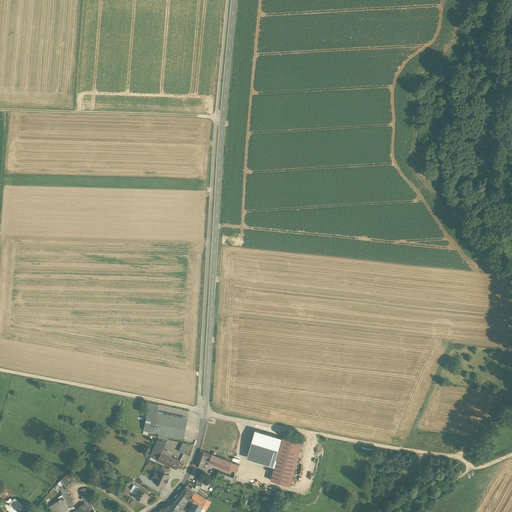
[(187,418),(148,410),(144,430),(159,433),(167,435),(183,438),(187,418)]
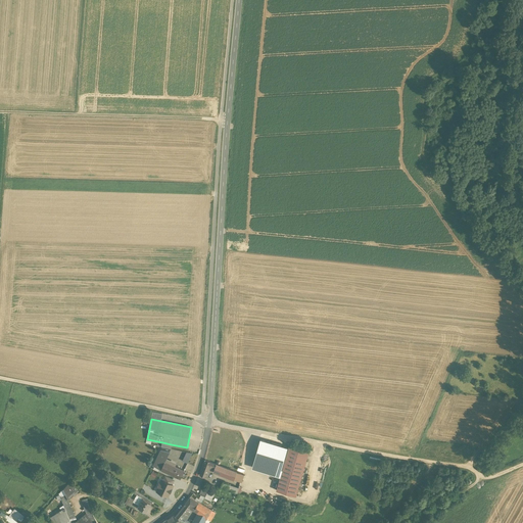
[(253,469),(280,477),(288,448),(262,440),(253,469)]
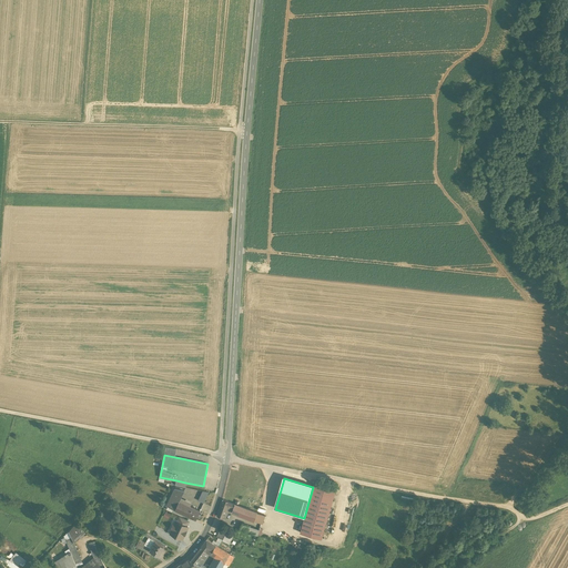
[(335,489),(314,484),(313,487),(304,518),(300,531),(322,538),(335,489)]
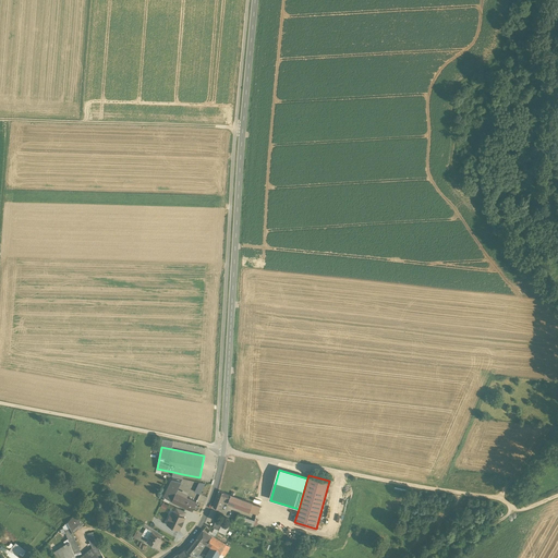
[(181,478),(172,476),(164,497),(171,501),(176,492),(177,493),(182,478),(181,478)]
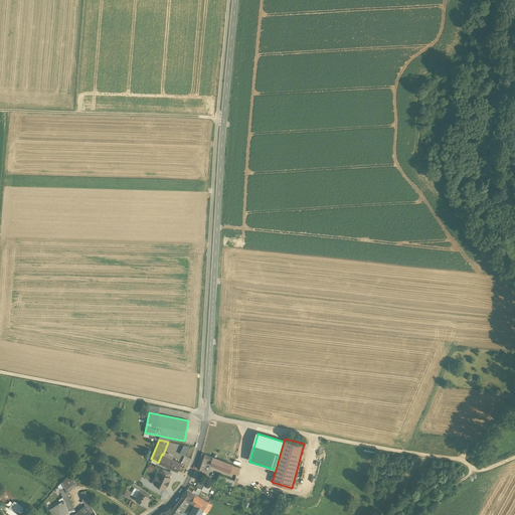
[(184,445),(179,454),(184,457),(189,446),(184,445)]
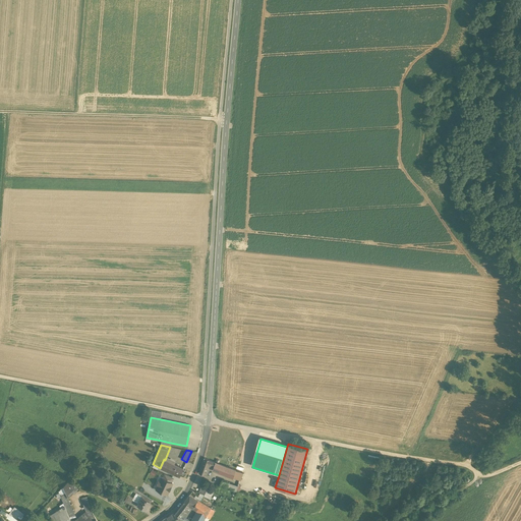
[(208,468),(213,470),(216,462),(205,458),(198,473),(205,476),(208,468)]
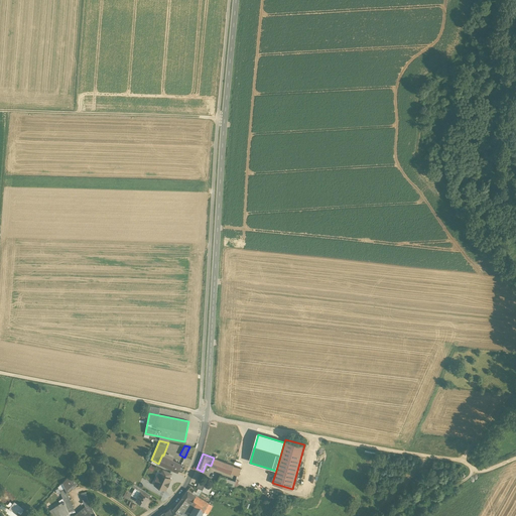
[(163,456),(162,455),(158,464),(167,468),(171,459),(163,456)]
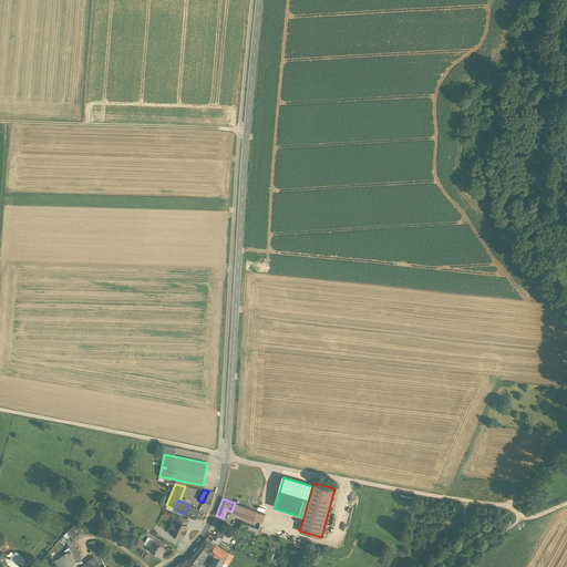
[(232,512),(245,516),(247,508),(235,503),(232,512)]
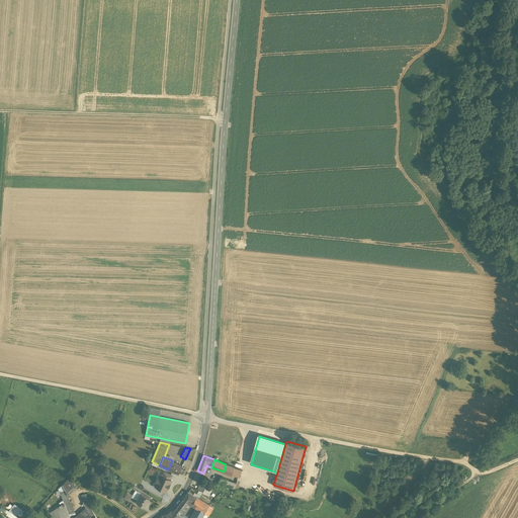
[(182,465),(172,460),(168,469),(178,475),(182,465)]
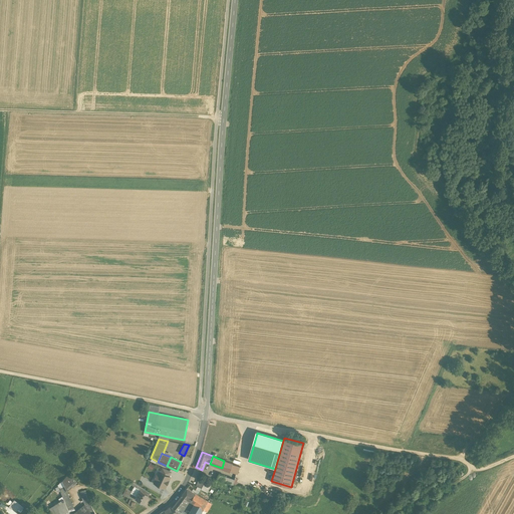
[(222,468),(231,471),(233,464),(224,461),(222,468)]
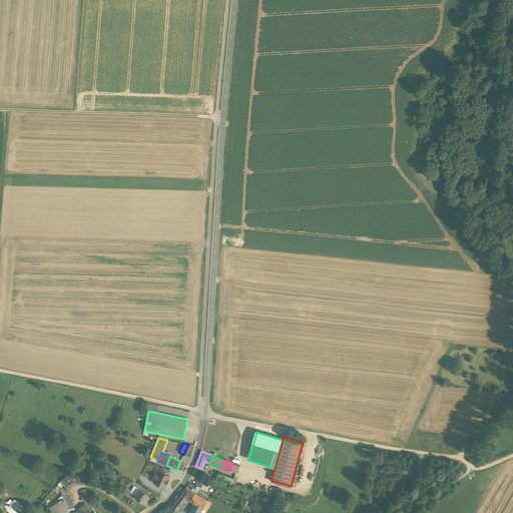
[(232,463),(230,470),(237,473),(239,466),(232,463)]
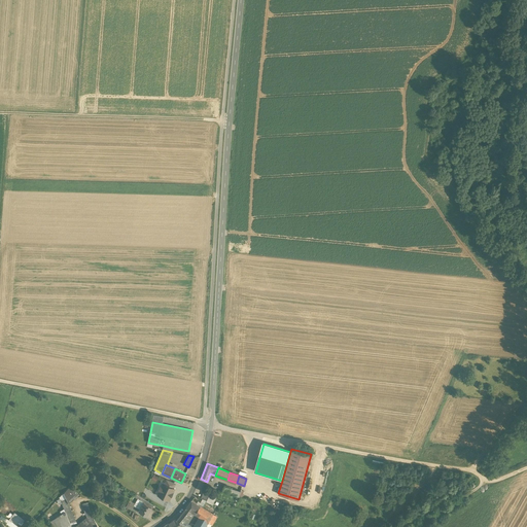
[(174,489),(173,488),(165,484),(163,488),(162,487),(160,491),(162,492),(160,495),(169,500),(171,496),(171,495),(172,492),(173,493),(174,489)]
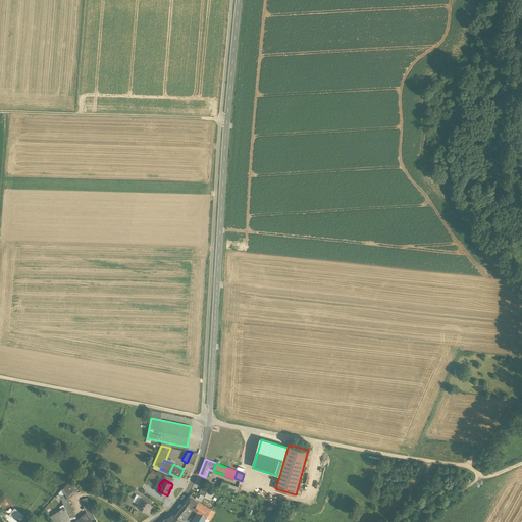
[(223,480),(221,486),(238,491),(240,486),(223,480)]
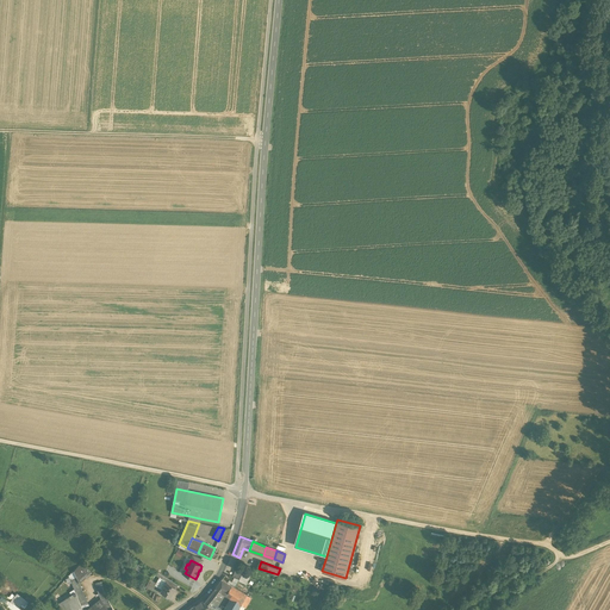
[(75,592),(81,608),(88,604),(79,583),(91,572),(81,562),(68,576),(75,592)]
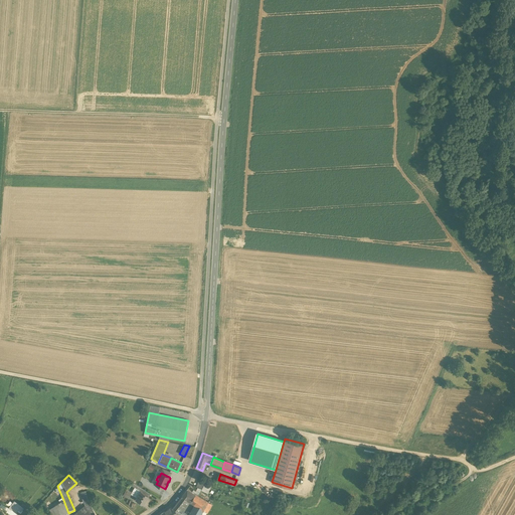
[(202,489),(205,483),(199,480),(196,487),(202,489)]
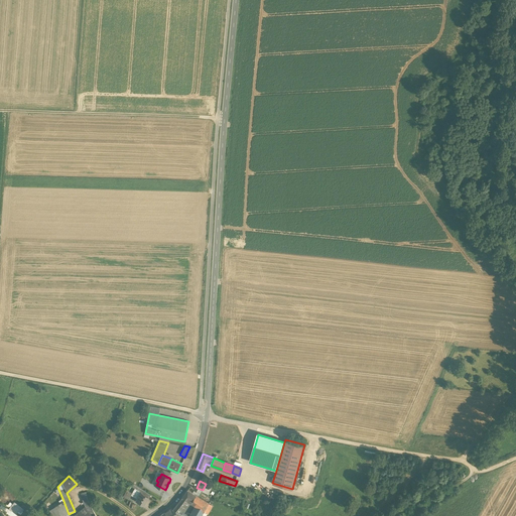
[(213,487),(206,484),(203,490),(203,491),(209,494),(213,487)]
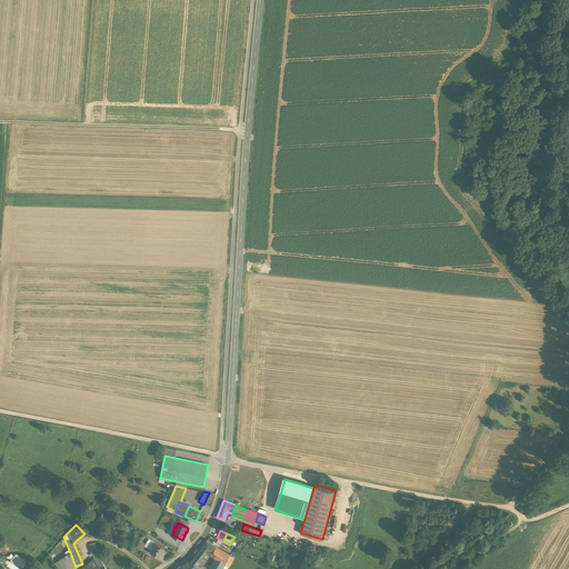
[(166,546),(151,537),(149,541),(156,545),(163,549),(166,546)]
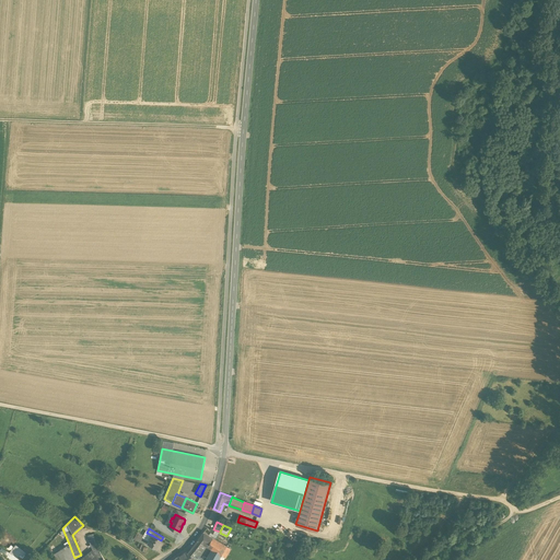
[(213,537),(203,532),(198,538),(203,543),(205,544),(208,546),(213,537)]
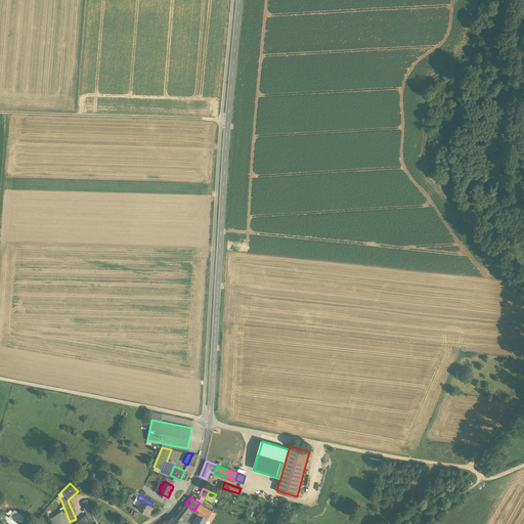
[(93,522),(95,520),(103,513),(101,508),(89,498),(87,499),(82,501),(85,511),(86,514),(93,522)]
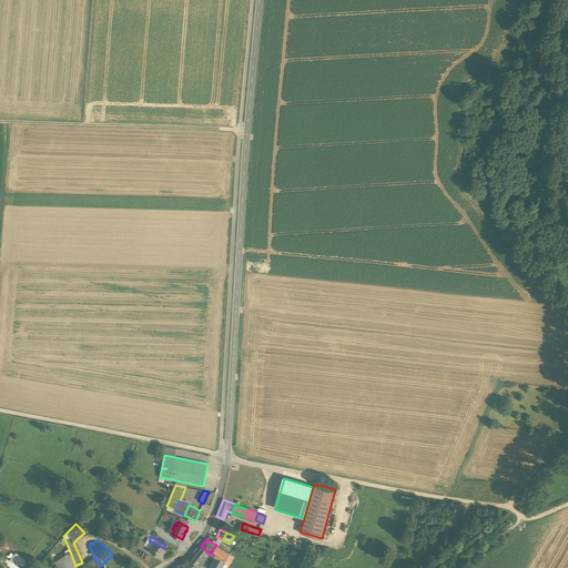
[(163,548),(155,544),(150,553),(159,558),(161,554),(161,553),(163,548)]
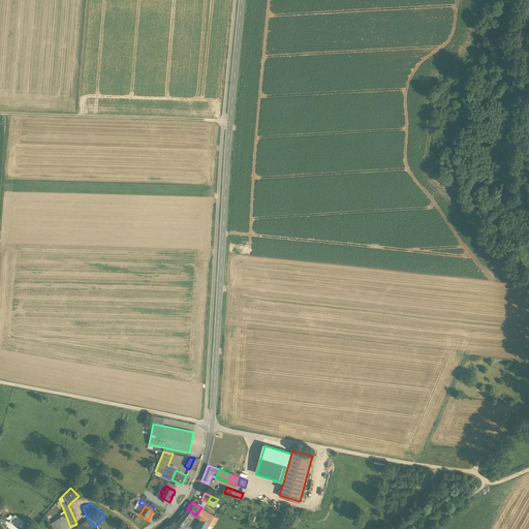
[(214,516),(201,507),(196,516),(200,518),(210,524),(214,516)]
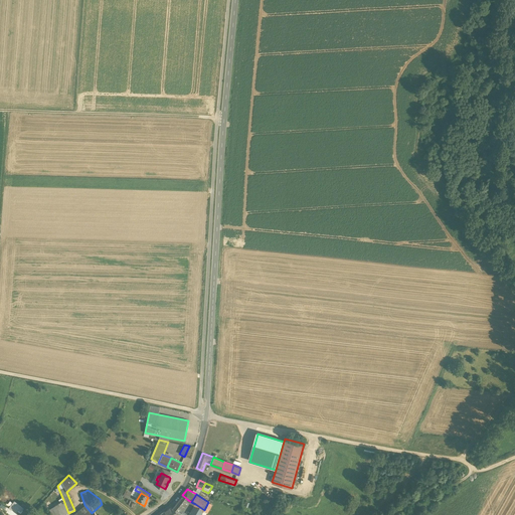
[(182,495),(176,504),(173,508),(172,508),(178,511),(185,502),(186,503),(188,500),(187,499),(182,495)]
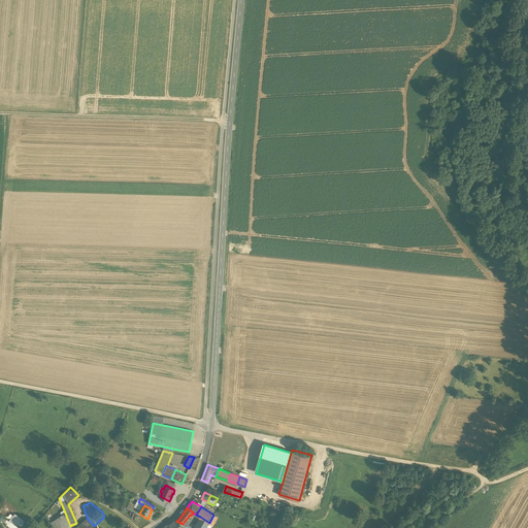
[(8,521),(19,527),(28,527),(31,525),(14,513),(12,516),(9,521),(8,521)]
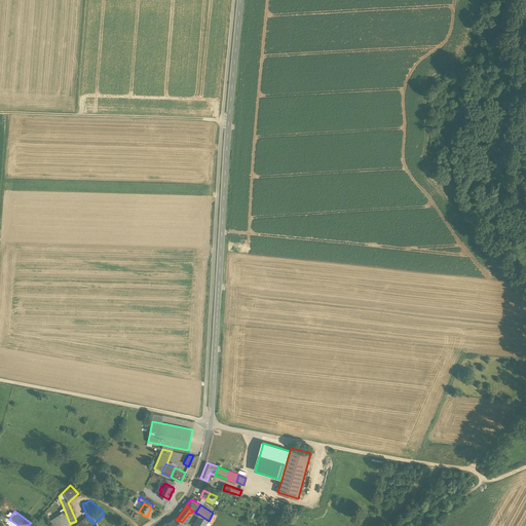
[(52,525),(68,525),(71,525),(70,524),(65,511),(49,520),(52,525)]
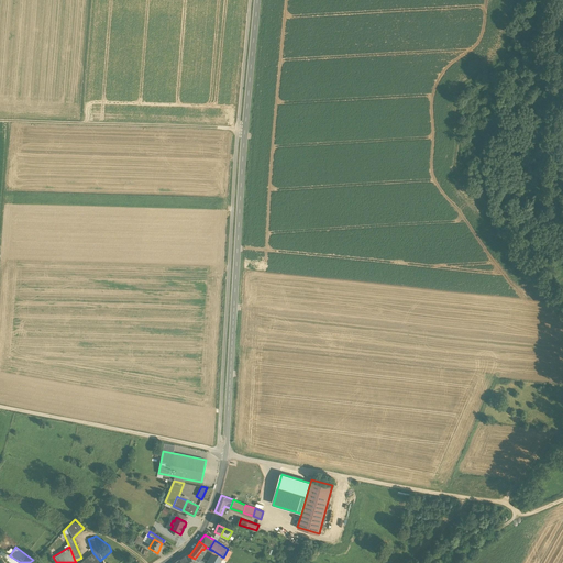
[(233,552),(228,549),(223,558),(222,558),(228,561),(233,552)]
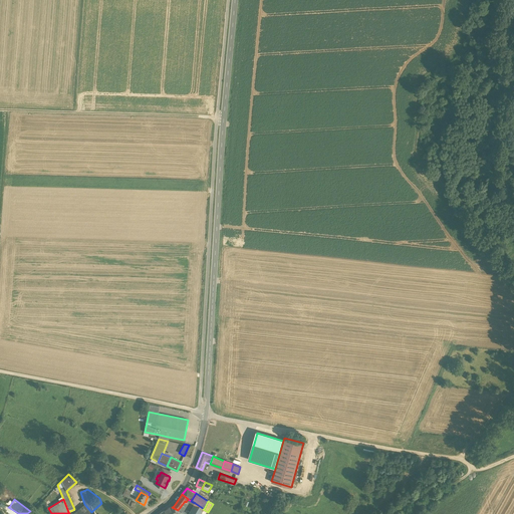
[(91,512),(92,513),(107,513),(110,512),(108,510),(112,507),(107,504),(104,506),(101,503),(93,510),(91,512)]
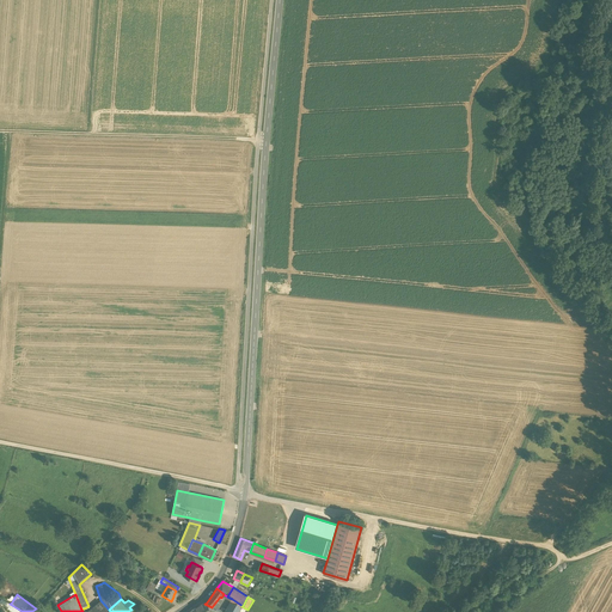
[(242,606),(243,606),(232,599),(225,611),(240,611),(239,611),(242,606)]
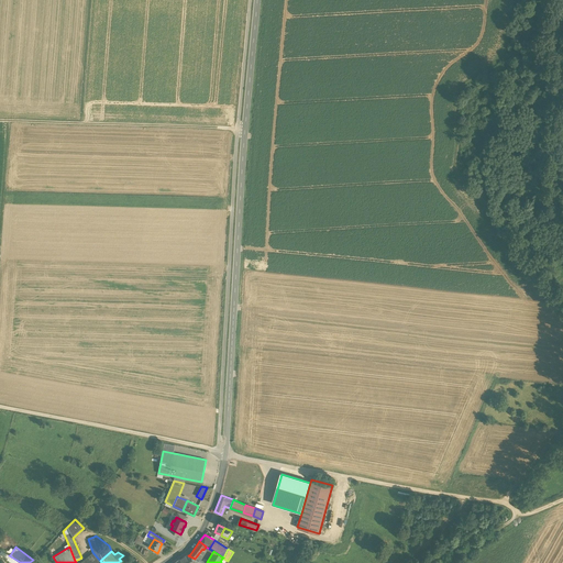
[(78,562),(101,562),(100,561),(92,552),(78,562)]
